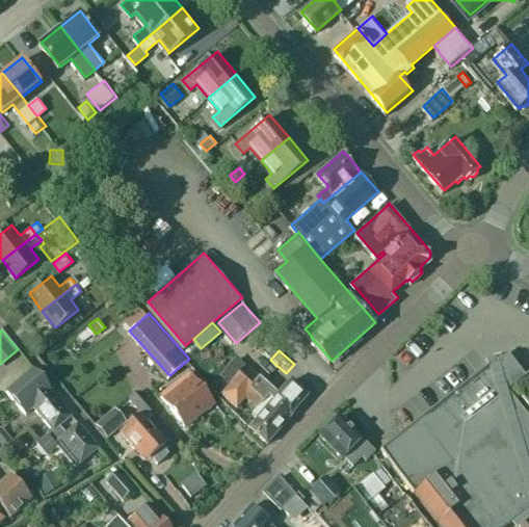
[(510,352),(487,358),(490,364),(381,448),(443,526),(502,526),(528,506),(528,413),(509,389),(528,373),(528,372),(527,373),(510,352)]
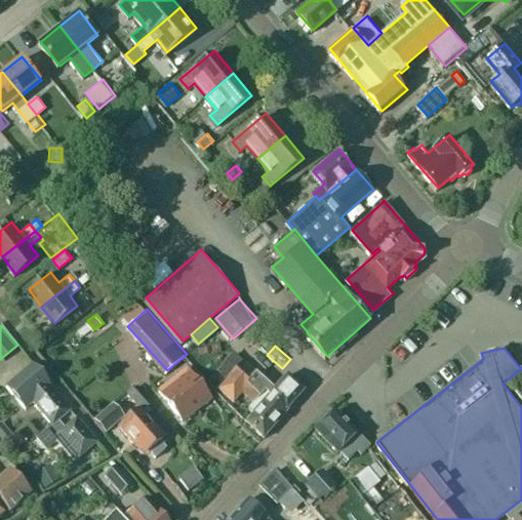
[(245,358),(230,375),(221,387),(236,400),(245,390),(255,399),(250,405),(255,409),(248,418),(266,435),(289,407),(289,406),(306,387),(288,371),(276,386),(245,358)]
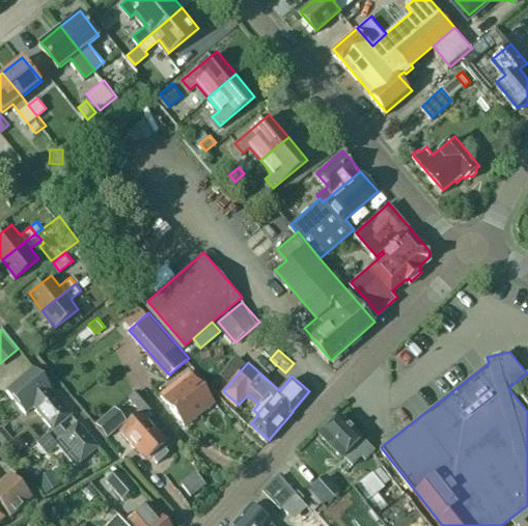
[(27,410),(34,404),(34,403),(52,388),(53,387),(34,365),(8,388),(27,410)]
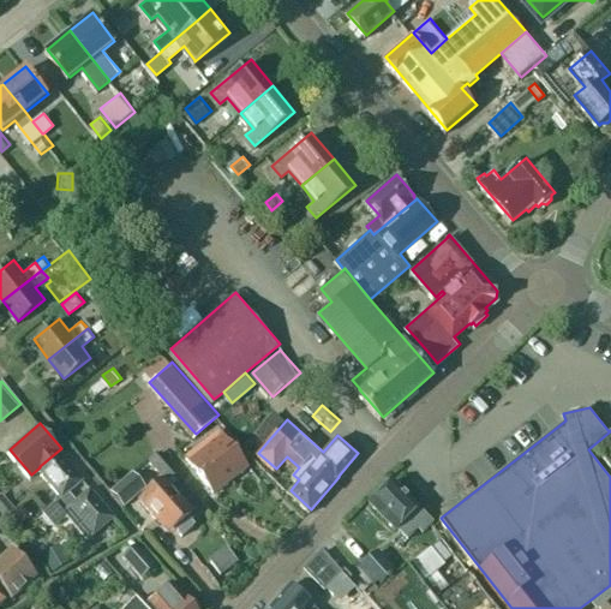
[(215,489),(249,463),(226,434),(192,460),(215,489)]
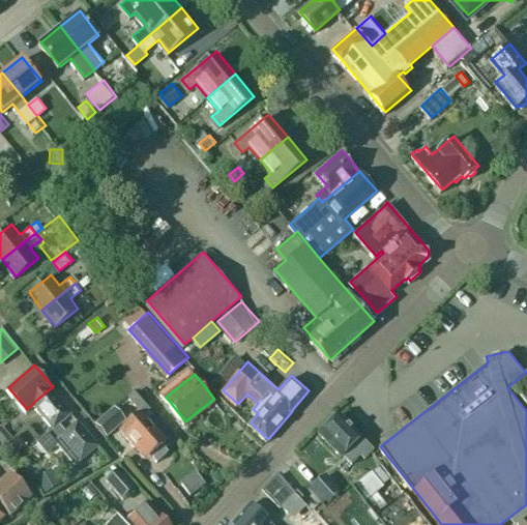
[(526,378),(516,386),(526,401),(526,378)]
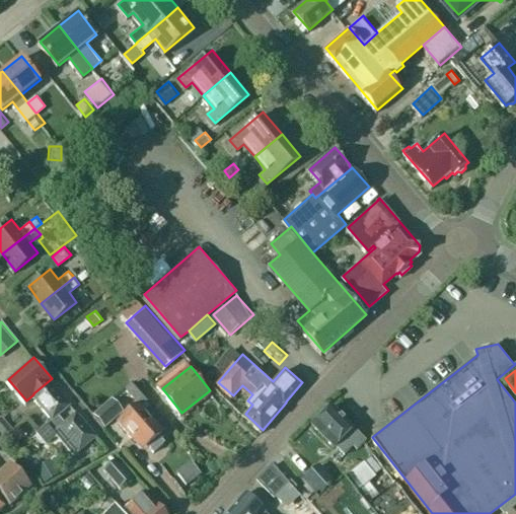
[(33,393),(33,394),(52,416),(39,427),(45,433),(53,426),(56,429),(66,421),(65,420),(59,412),(71,401),(51,379),(33,393)]
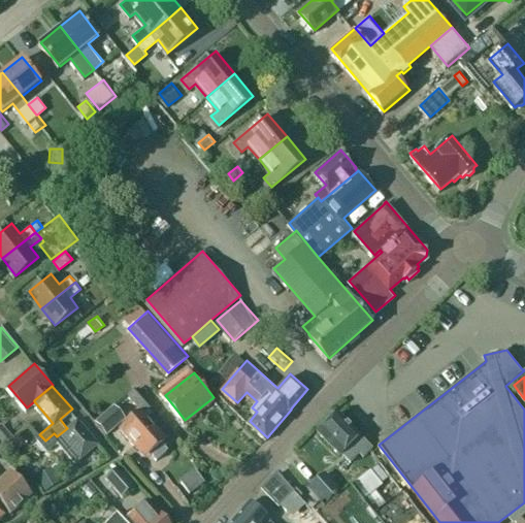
[(129,394),(141,409),(122,426),(139,447),(143,443),(151,451),(158,458),(169,448),(163,440),(166,436),(145,413),(154,404),(137,386),(129,394)]
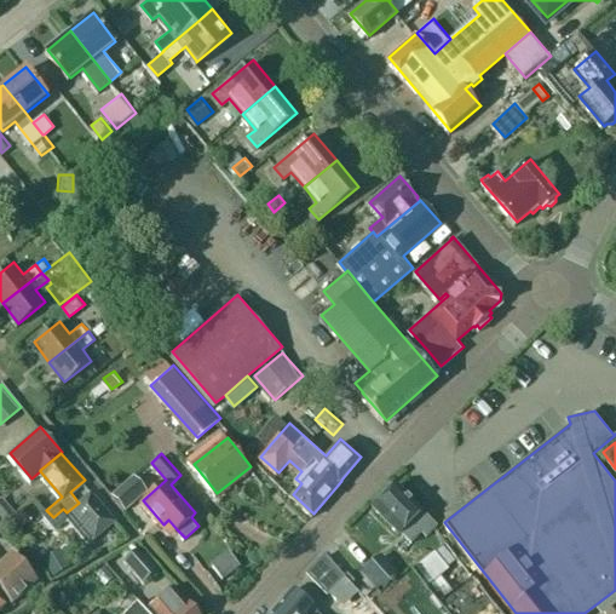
[(149,488),(134,472),(113,492),(127,508),(149,488)]
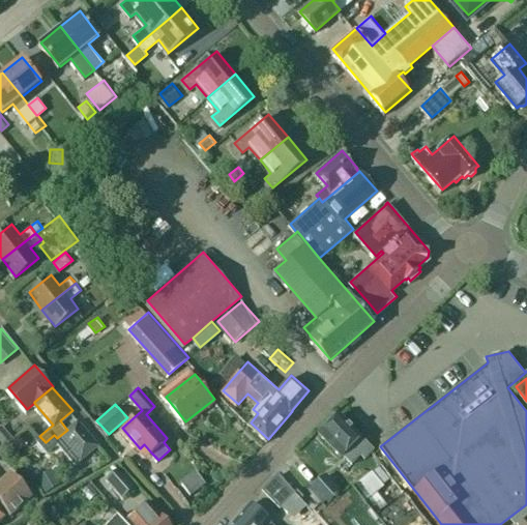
[(366,456),(373,449),(375,447),(340,412),(320,431),(343,454),(344,453),(353,462),(362,453),(366,456)]
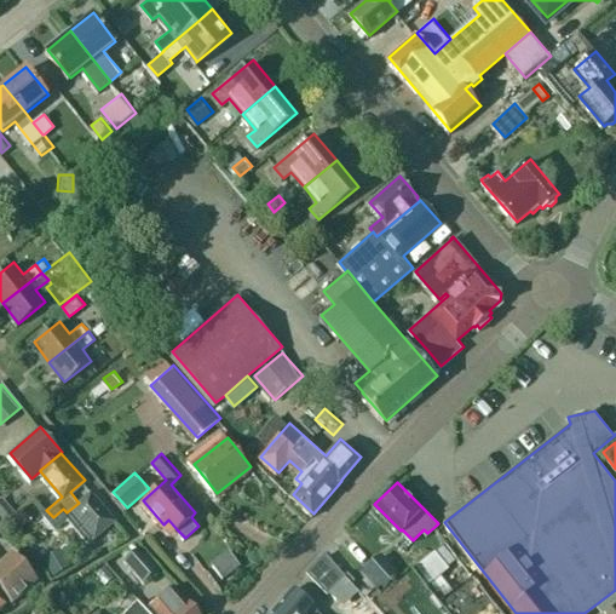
[(79,503),(67,512),(91,540),(116,518),(92,489),(78,501),(79,503)]
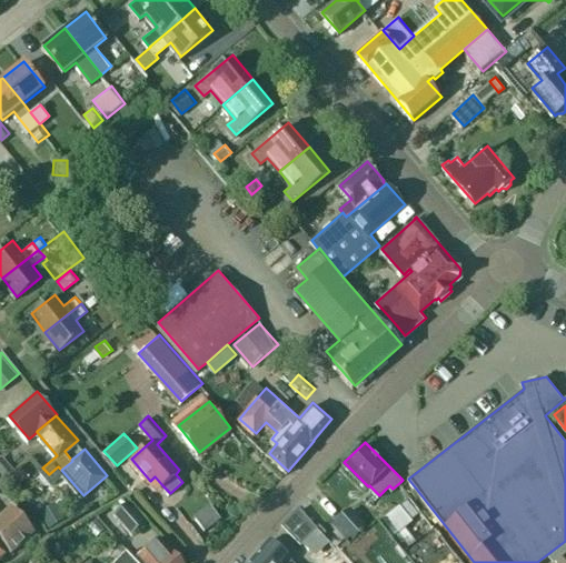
[(16,468),(3,453),(0,455),(0,468),(7,475),(16,468)]
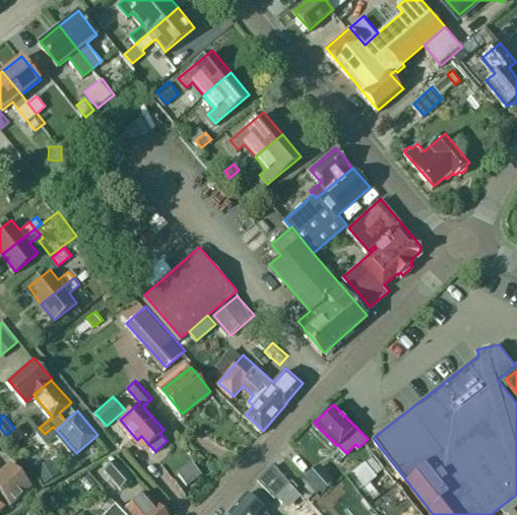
[(358,483),(353,486),(358,491),(378,474),(376,472),(384,465),(375,453),(366,460),(349,473),(358,483)]
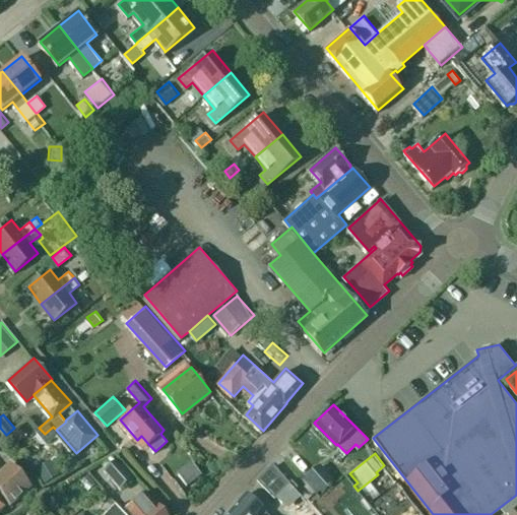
[(52,457),(37,466),(46,481),(61,472),(52,457)]
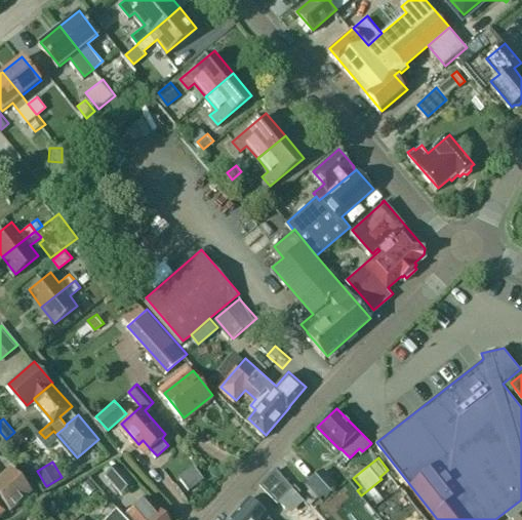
[(134,481),(117,463),(106,473),(123,491),(134,481)]
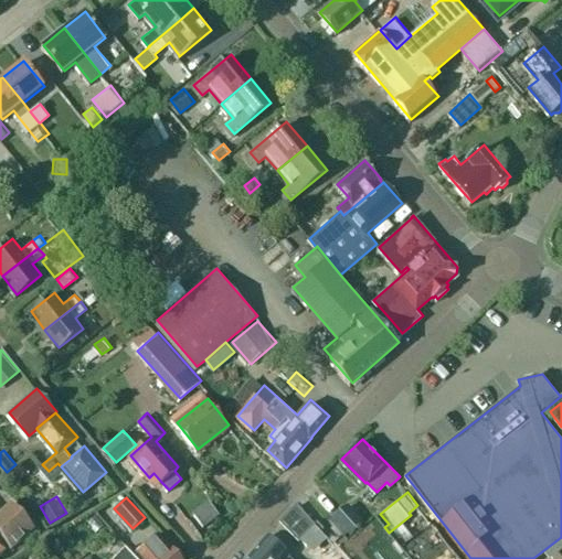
[(0,531),(12,547),(35,526),(12,501),(0,511),(0,531)]
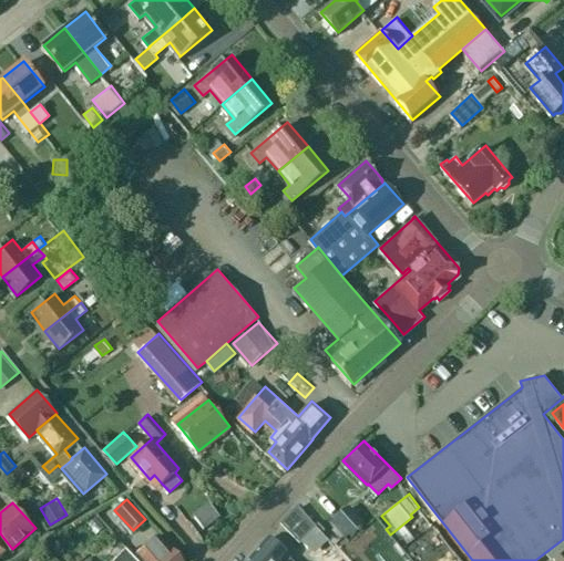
[(368,522),(350,504),(332,520),(349,539),(368,522)]
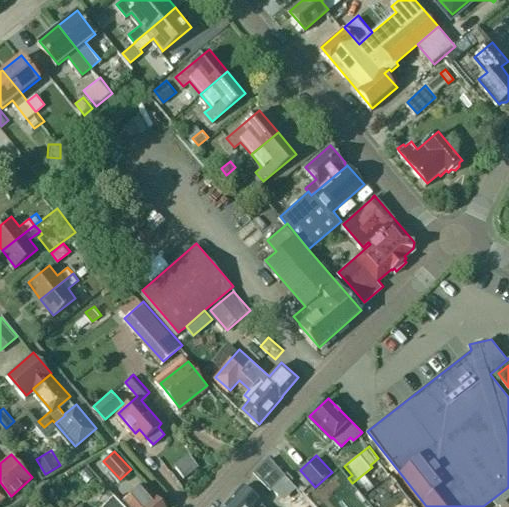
[(272,488),(286,473),(270,456),(255,471),(272,488)]
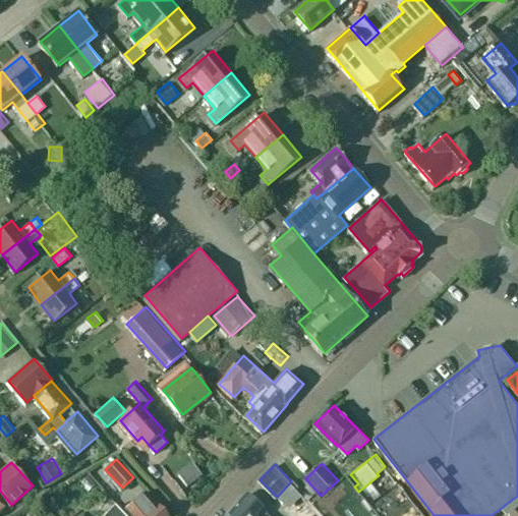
[(377,515),(369,506),(358,492),(354,486),(347,476),(321,499),(317,494),(308,501),(322,515),(377,515)]
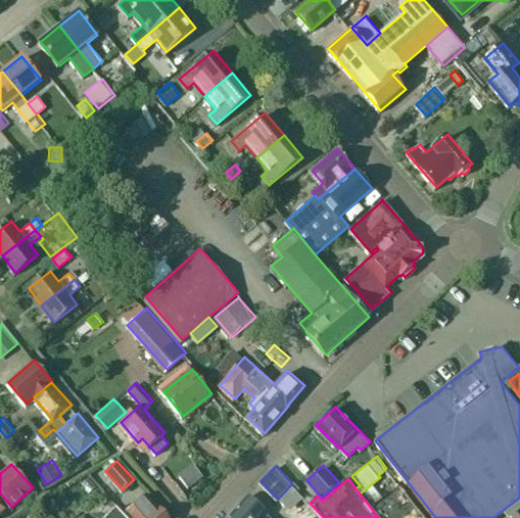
[(378,517),(424,517),(399,484),(388,493),(371,508),(378,517)]
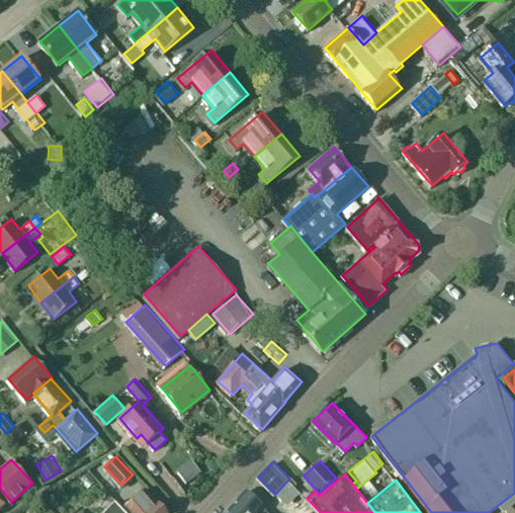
[(167,512),(147,489),(140,495),(127,505),(134,512),(167,512)]
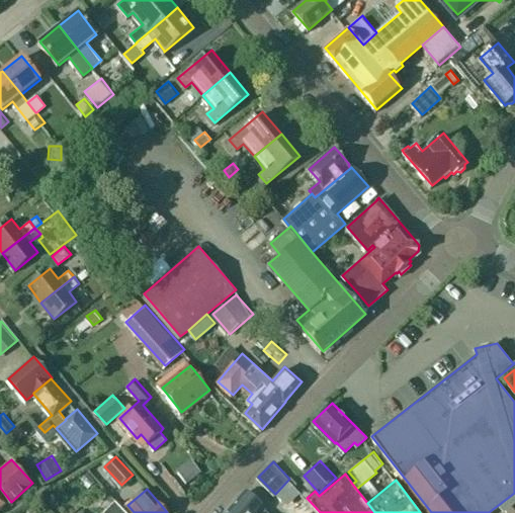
[(271,512),(265,508),(266,508),(245,490),(224,512),(271,512)]
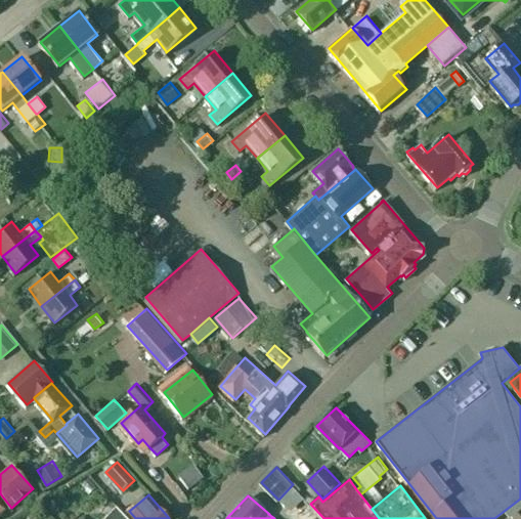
[(128,518),(121,511),(117,508),(105,518),(128,518)]
